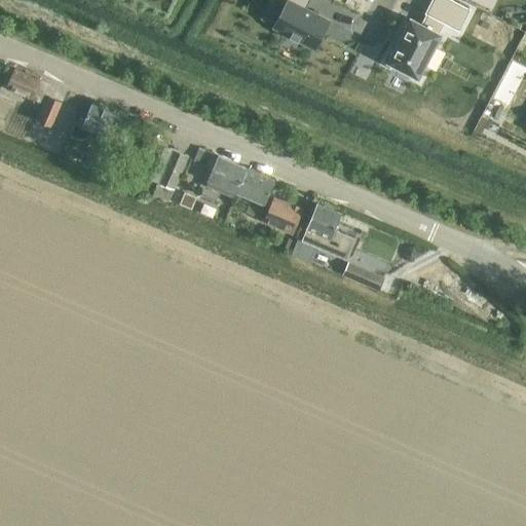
[(287,0),(288,0),(273,28),(314,49),(330,21),(305,8),(309,0),(287,0)]
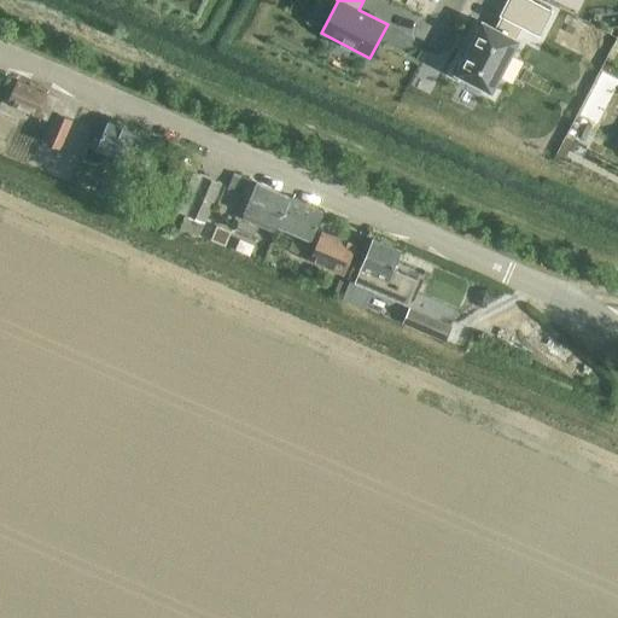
[(482,22),(455,73),(491,92),(518,41),(516,40),(522,27),(540,35),(552,12),(528,0),(508,0),(501,16),(502,16),(496,29),(482,22)]
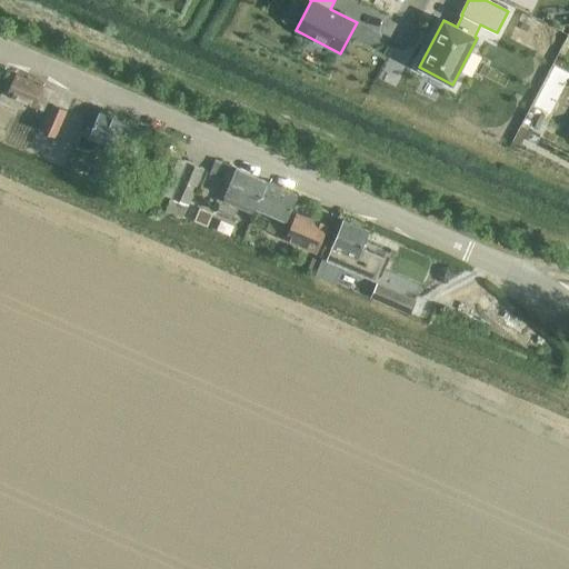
[(53,90),(17,75),(8,97),(45,112),(53,90)]
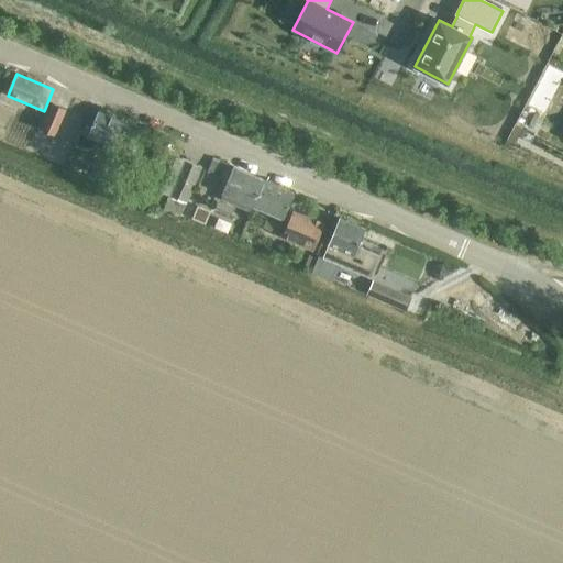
[(56,135),(66,110),(52,103),(41,129),(56,135)]
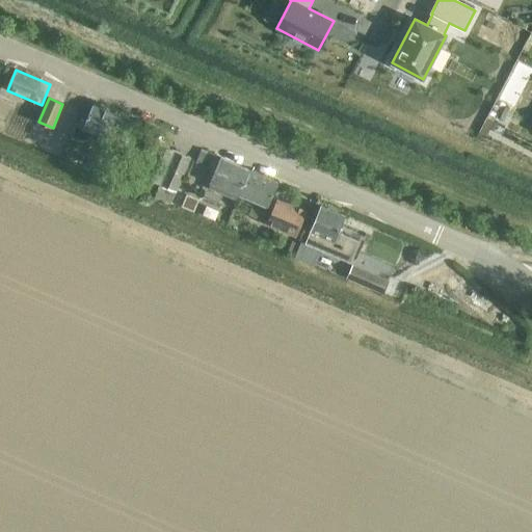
[(95,152),(102,136),(120,143),(130,120),(95,104),(84,128),(77,125),(71,141),(95,152)]
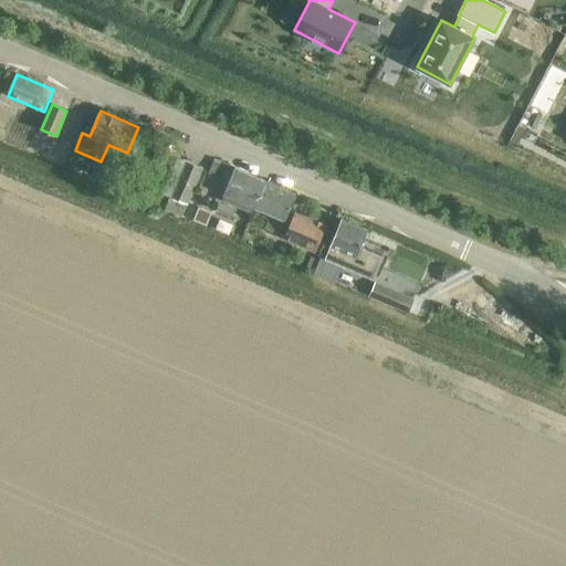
[(203,169),(170,155),(155,190),(171,197),(165,211),(182,218),(203,169)]
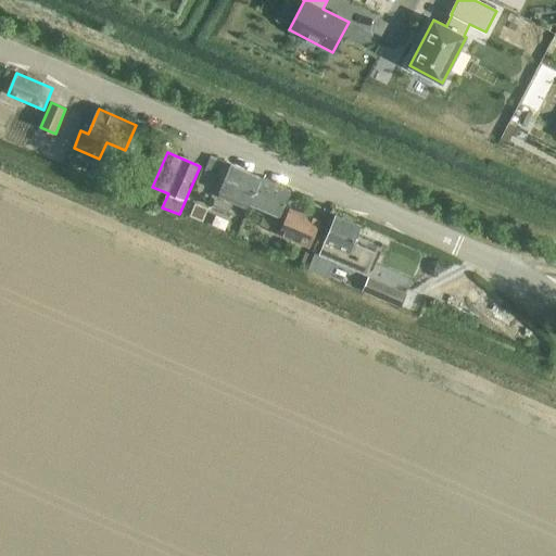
[(217,176),(224,162),(211,155),(204,171),(217,176)]
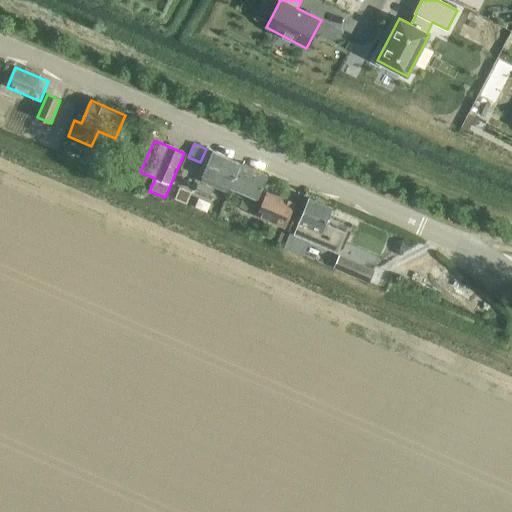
[(231,186),(240,164),(212,151),(202,175),(203,175),(201,180),(211,184),(213,179),(230,187),(231,186)]
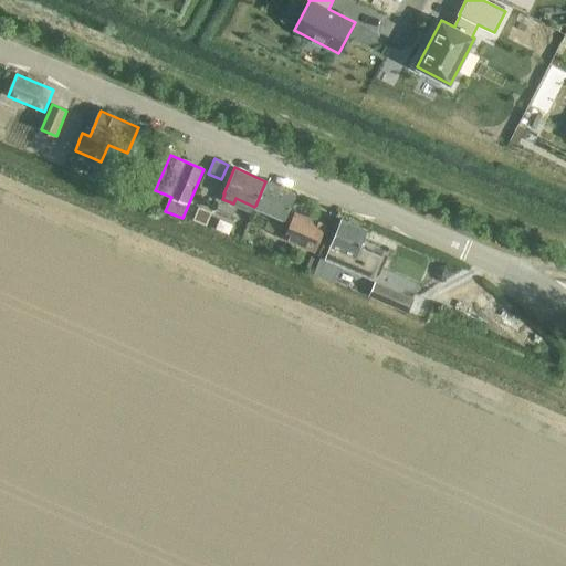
[(265,181),(255,206),(271,212),(264,228),(284,237),(283,237),(315,250),(326,224),(290,209),(295,195),(265,181)]
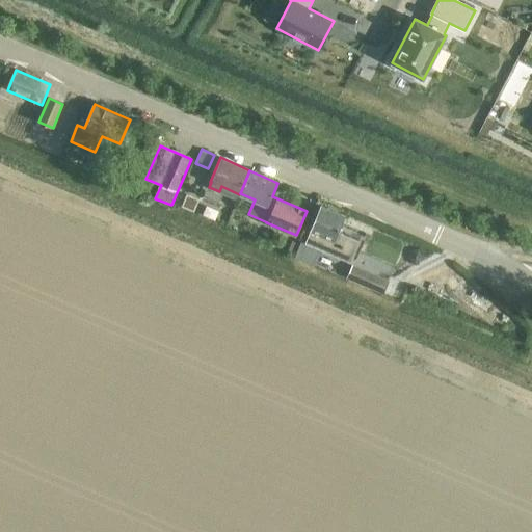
[(186,194),(181,207),(193,212),(198,200),(186,194)]
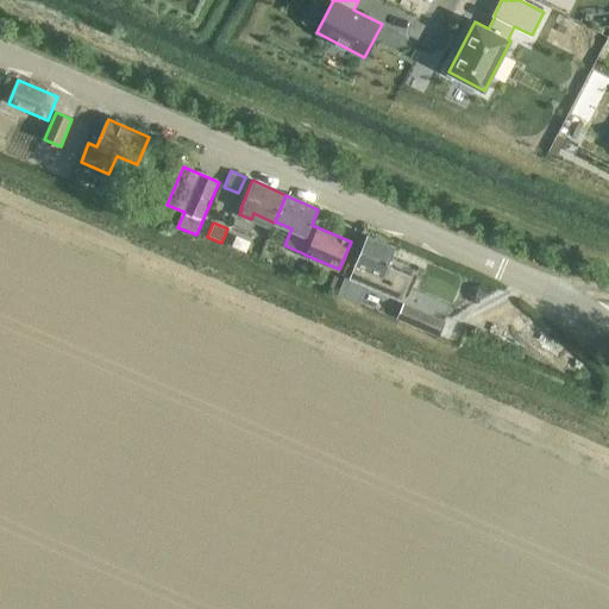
[(387,265),(395,246),(368,236),(349,278),(400,300),(410,276),(387,265)]
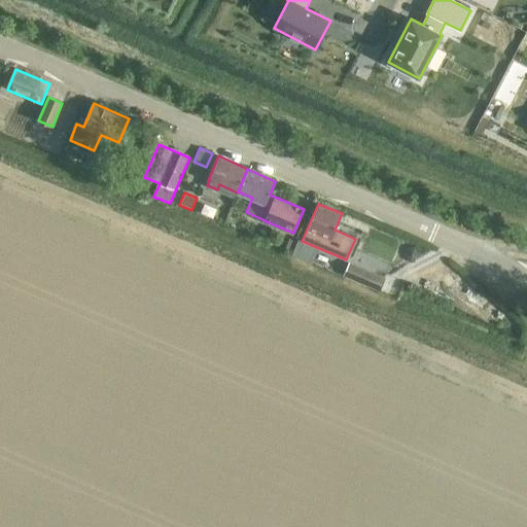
[(409,250),(407,255),(410,261),(420,256),(415,247),(409,250)]
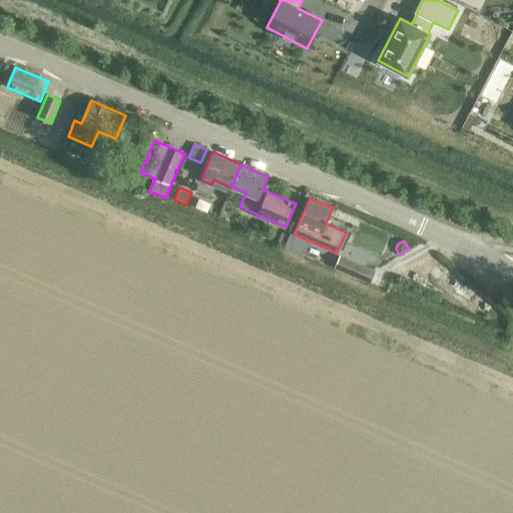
[(374,271),(340,257),(335,269),(369,283),(374,271)]
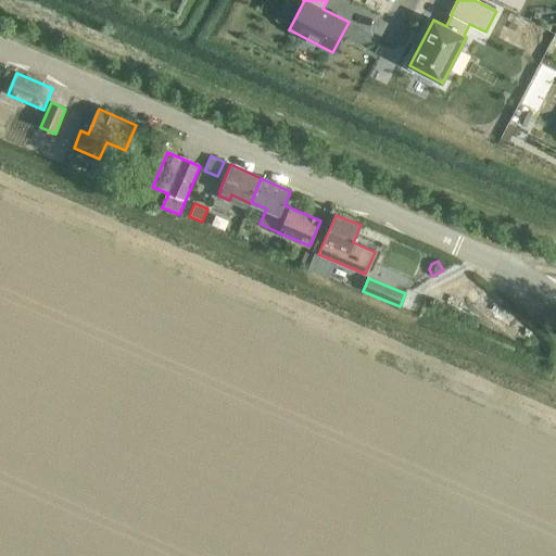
[(502,327),(513,313),(470,282),(460,297),(502,327)]
